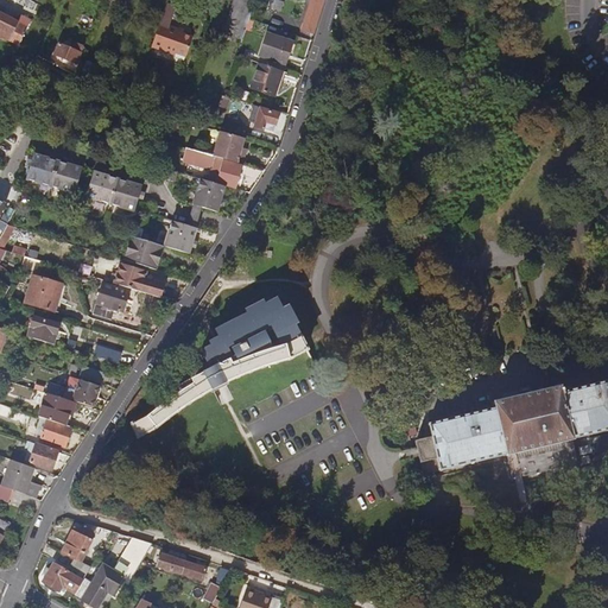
[(236,0),(227,29),(245,35),(249,21),(255,5),(257,0),(236,0)]
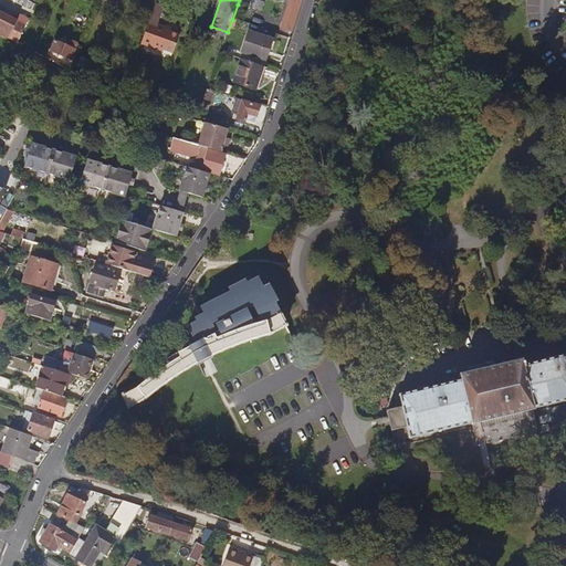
[(289,0),(280,29),(291,32),(300,0),(289,0)]
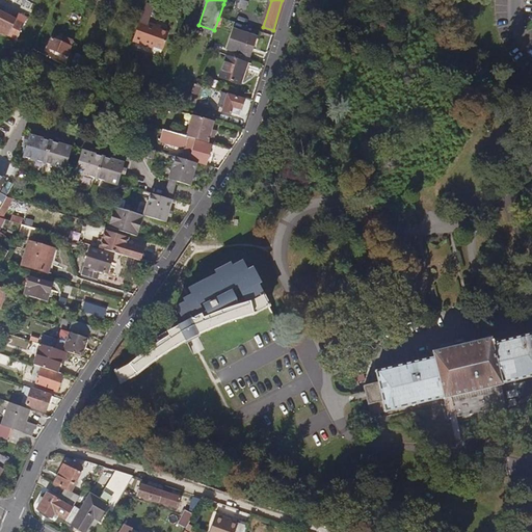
[(154,5),(147,2),(141,18),(149,21),(154,5)]
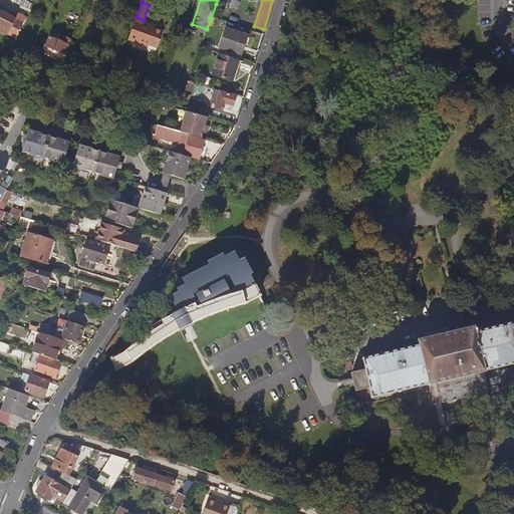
[(0,31),(7,35),(15,20),(0,12),(0,31)]
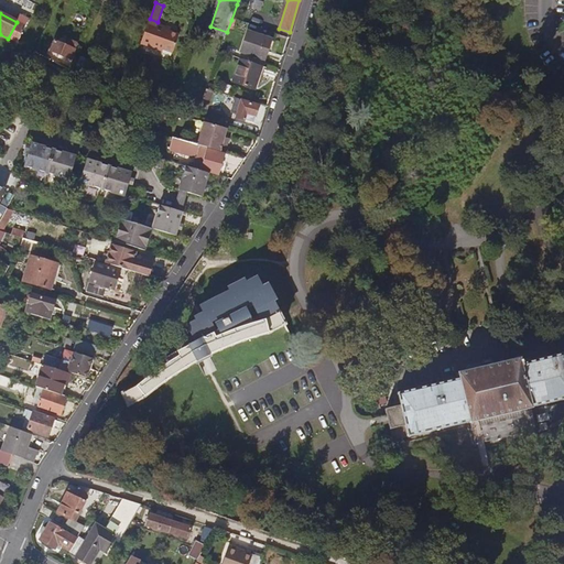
[(79,17),(76,25),(83,28),(86,20),(79,17)]
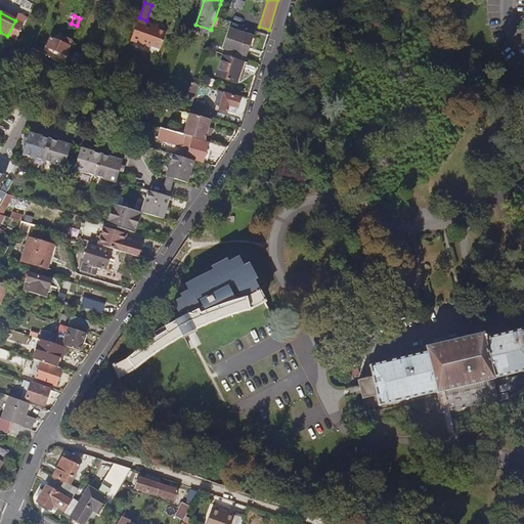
[(146,23),(146,20),(139,17),(130,41),(150,48),(151,45),(161,48),(167,33),(158,29),(158,27),(146,23)]
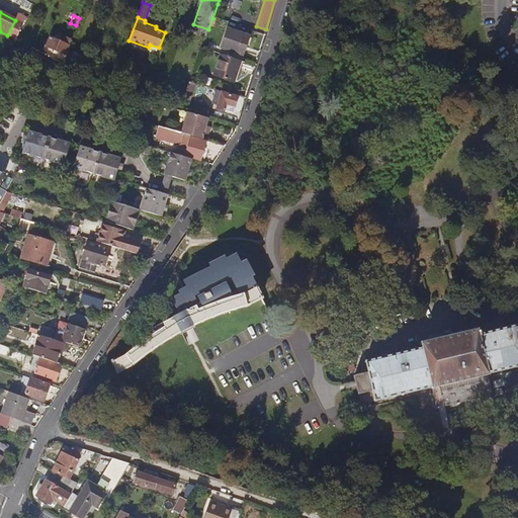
[(247,37),(226,31),(220,50),(242,57),(247,37)]
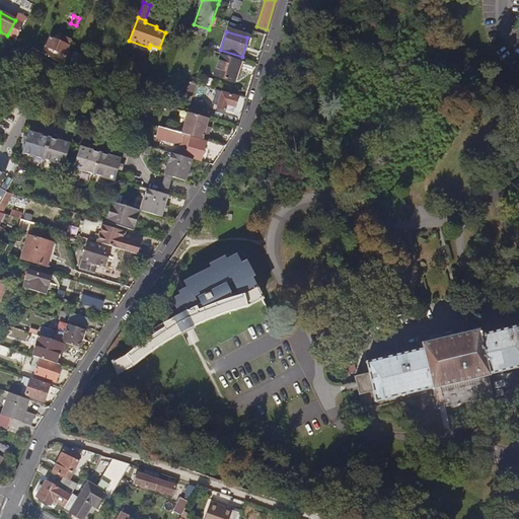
[(43,46),(63,55),(69,41),(61,38),(58,42),(47,36),(43,46)]
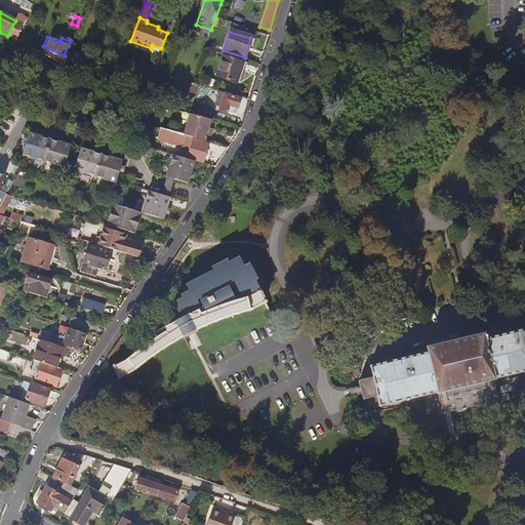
[(236,85),(243,64),(224,57),(216,79),(236,85)]
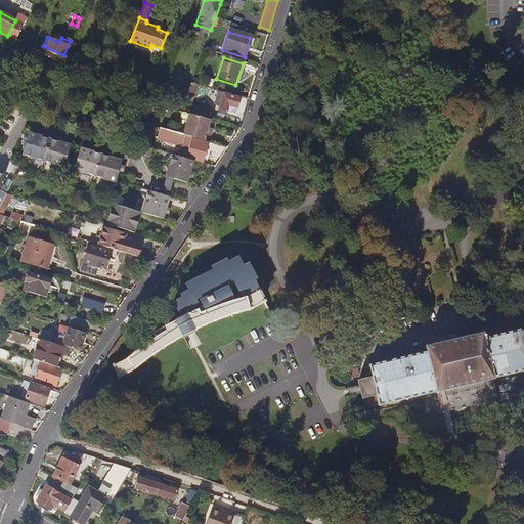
[(195,94),(199,85),(192,83),(188,92),(195,94)]
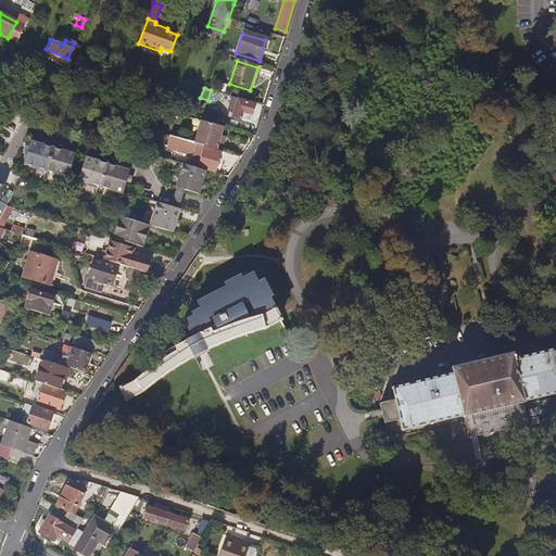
[(254,105),(236,100),(231,116),(250,122),(254,105)]
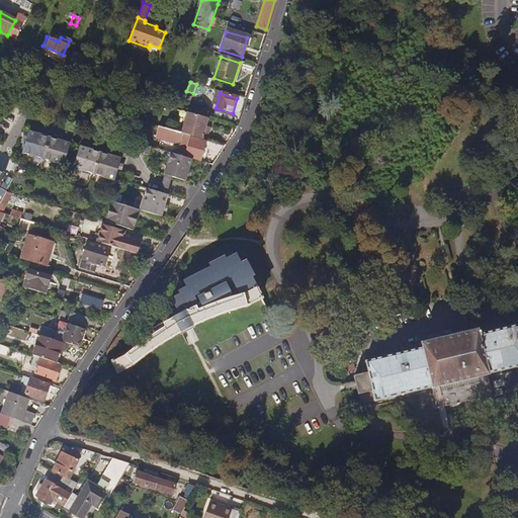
[(180,135),(183,136),(204,142),(207,134),(202,132),(204,127),(206,119),(186,113),(180,135)]
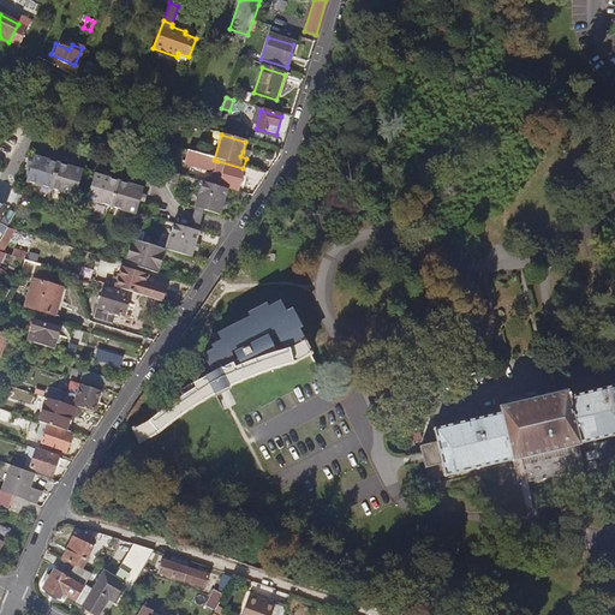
[(218,161),(214,160),(190,153),(185,166),(195,169),(195,171),(214,177),(218,161)]
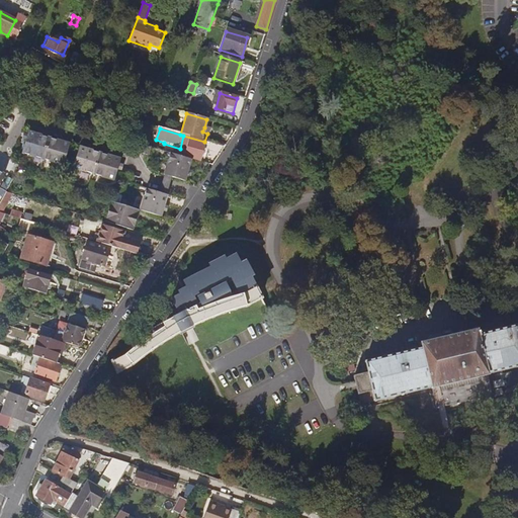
[(26,133),(24,141),(20,154),(61,165),(66,147),(60,145),(61,142),(26,132),(26,133)]
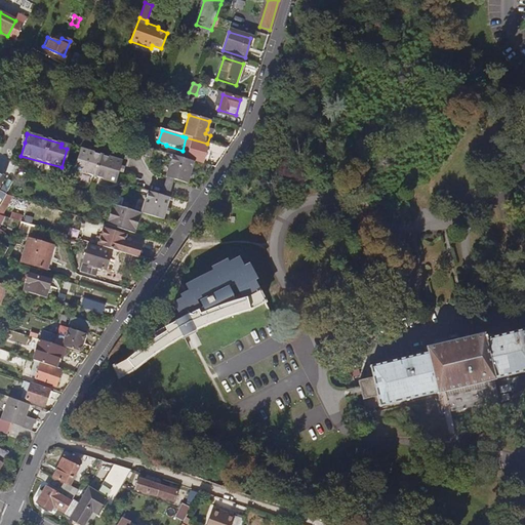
[(190,139),(184,159),(193,162),(201,164),(207,146),(190,139)]
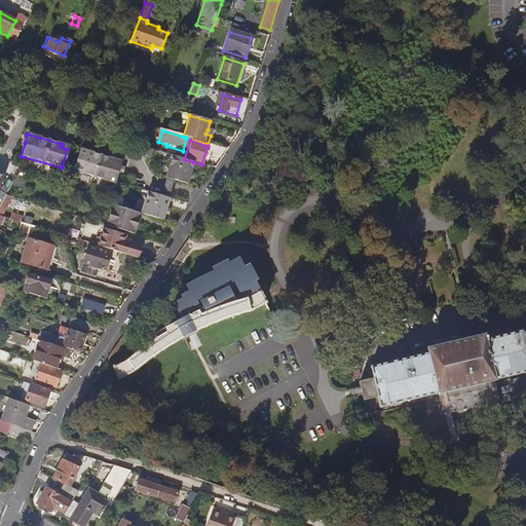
[(150,156),(152,150),(144,148),(143,154),(150,156)]
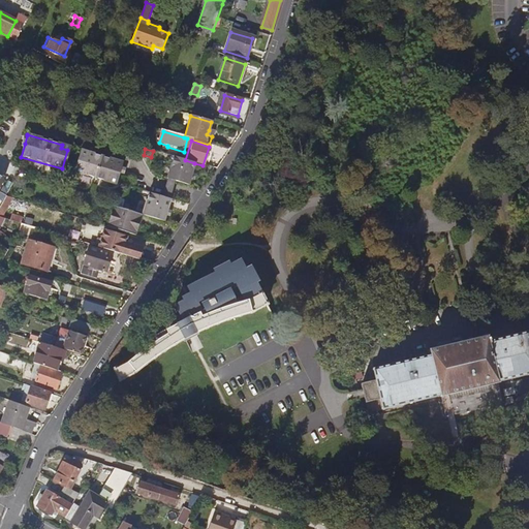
[(86,155),(78,153),(72,172),(115,184),(118,173),(120,166),(121,162),(87,152),(86,155)]
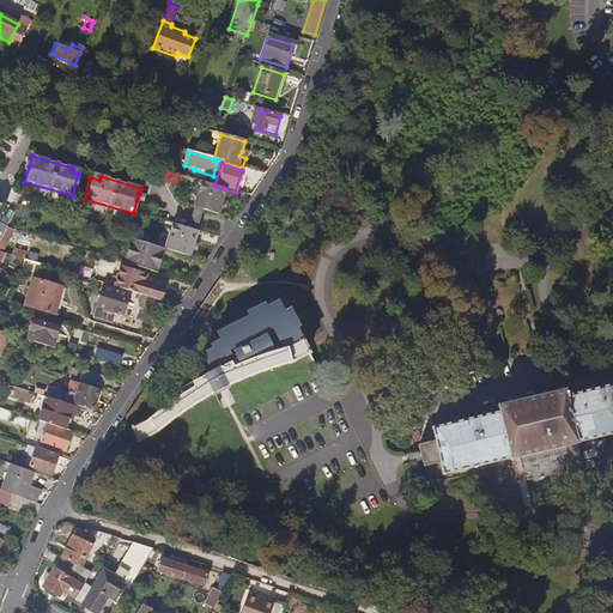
[(218,214),(220,207),(222,200),(225,189),(214,186),(200,182),(193,206),(194,206),(200,208),(218,214)]
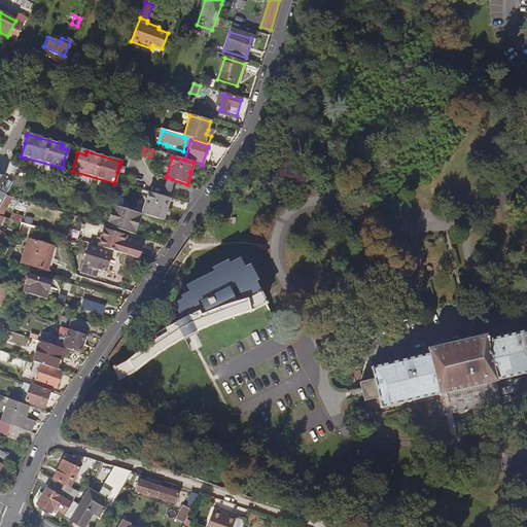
[(12,200),(24,179),(16,177),(5,198),(12,200)]
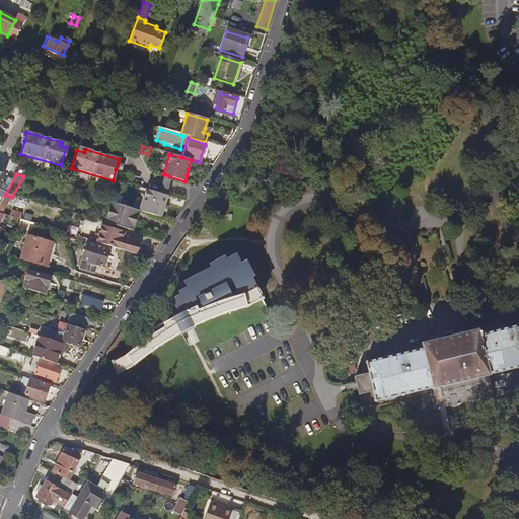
[(166,187),(169,176),(164,174),(161,184),(160,189),(165,190),(166,187)]
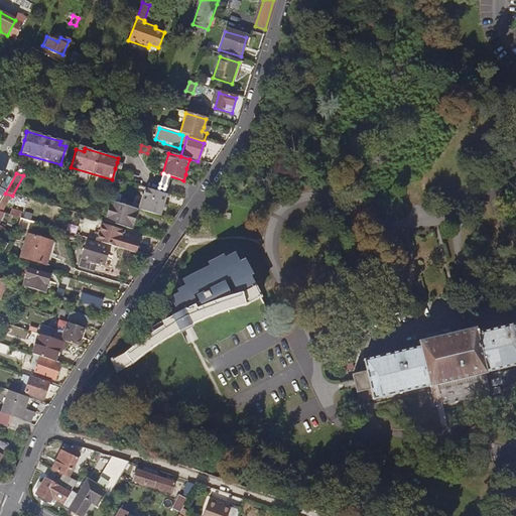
[(160,211),(162,205),(165,196),(163,195),(164,188),(159,187),(157,192),(144,188),(137,211),(158,217),(160,211)]
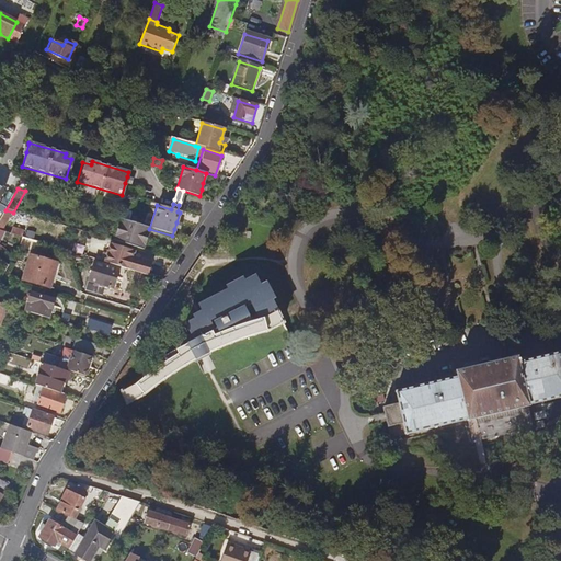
[(0,232),(2,233),(13,213),(6,210),(1,217),(0,219),(0,232)]
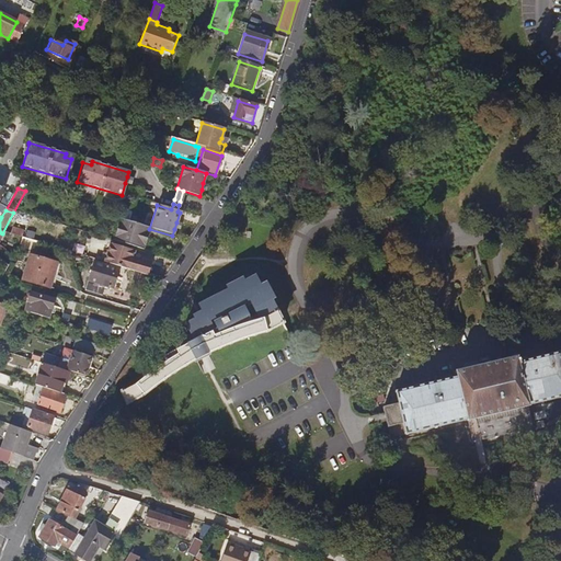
[(116,210),(114,218),(122,220),(128,222),(130,214),(116,210)]
